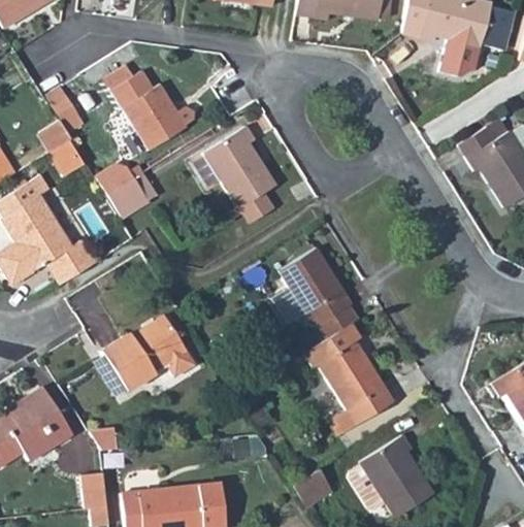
[(0,0),(0,24),(2,28),(46,0),(0,0)]
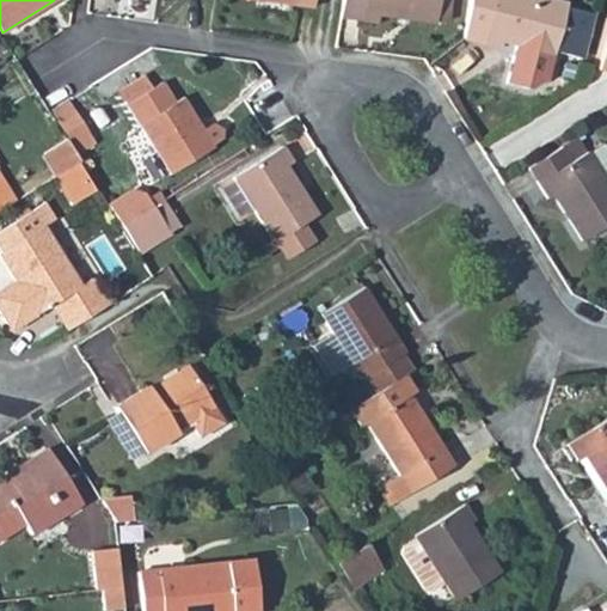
[(345,0),(343,18),(380,23),(381,14),(436,23),(437,17),(451,18),(453,0),(345,0)]
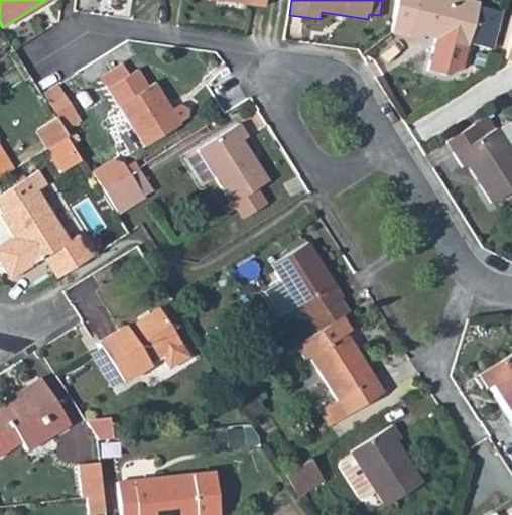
[(398,0),(394,31),(424,39),(426,35),(468,45),(479,1),(474,0),(398,0)]
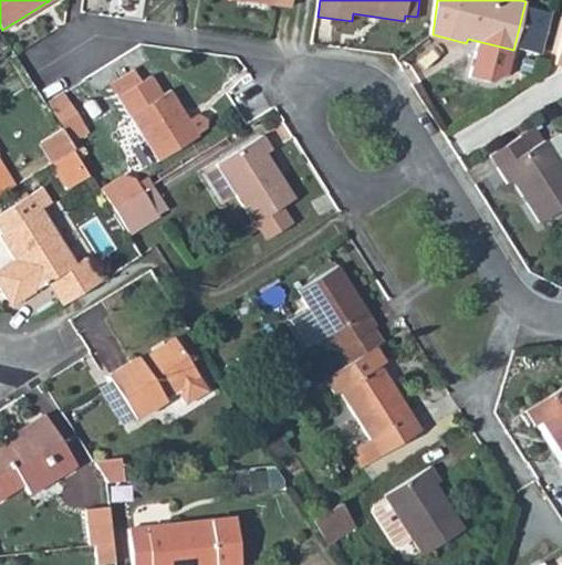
[(526,1),(513,50),(541,56),(553,9),(526,1)]
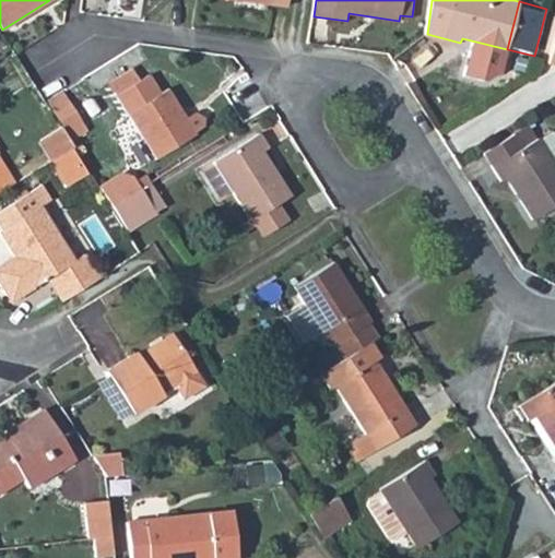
[(109,84),(117,95),(140,81),(132,69),(109,84)]
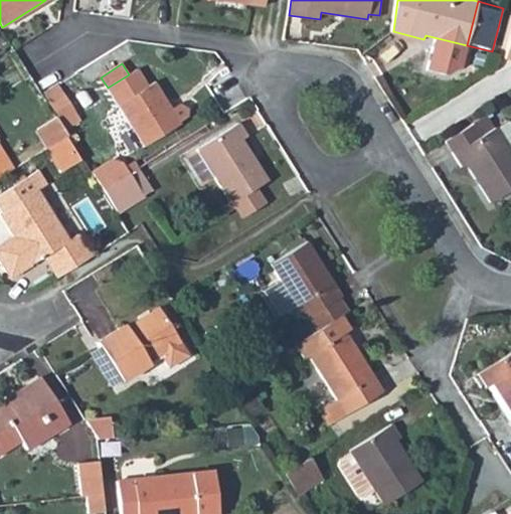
[(129,74),(108,88),(145,146),(182,123),(181,121),(189,116),(189,107),(181,104),(173,109),(155,81),(148,87),(137,68),(129,74)]
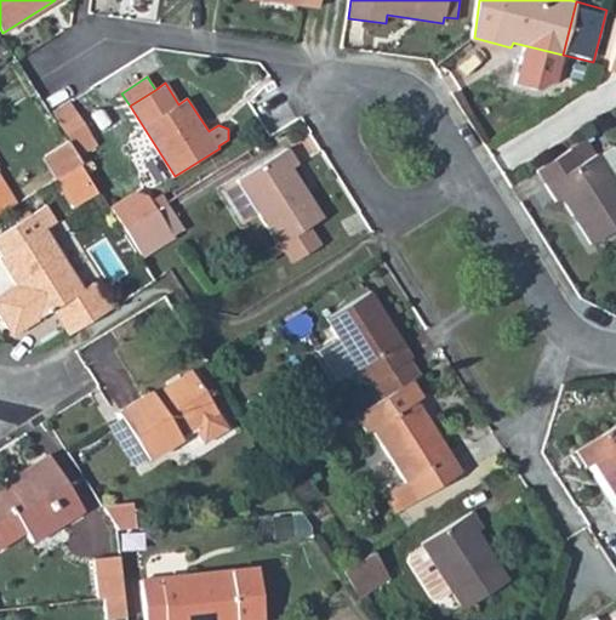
[(69,138),(45,154),(60,177),(63,175),(79,165),(84,161),(69,138)]
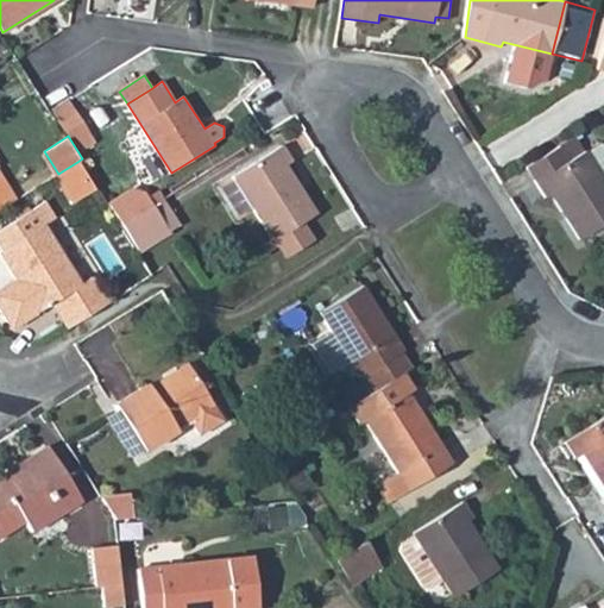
[(560,144),(529,164),(548,195),(553,193),(582,237),(603,224),(603,145),(601,142),(568,160),(560,144)]
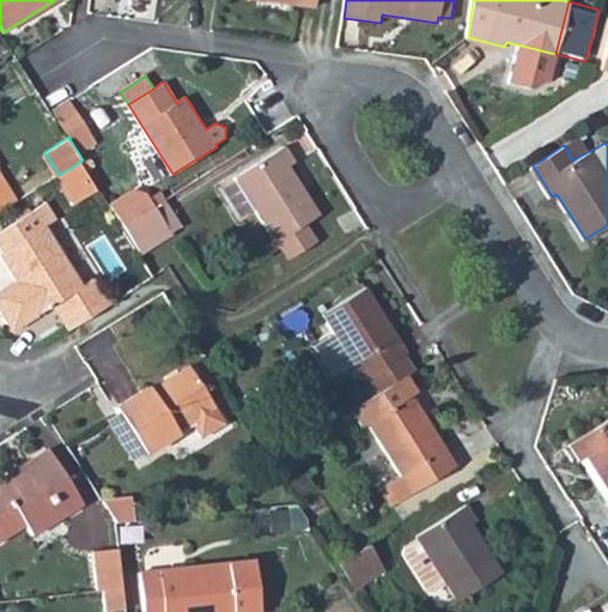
[(238,176),(257,206),(279,240),(309,222),(320,214),(290,167),(297,162),(286,144),(237,175),(238,176)]
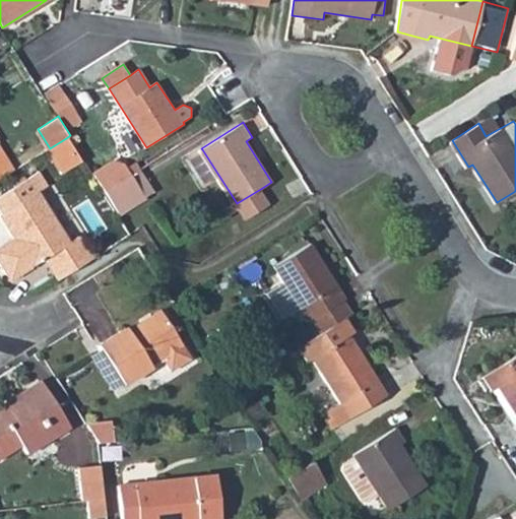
[(66,138),(53,146),(61,160),(74,151),(66,138)]
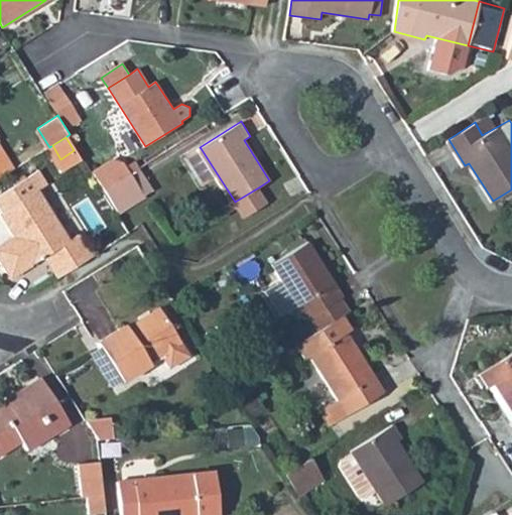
[(217,173),(201,148),(187,156),(204,181),(217,173)]
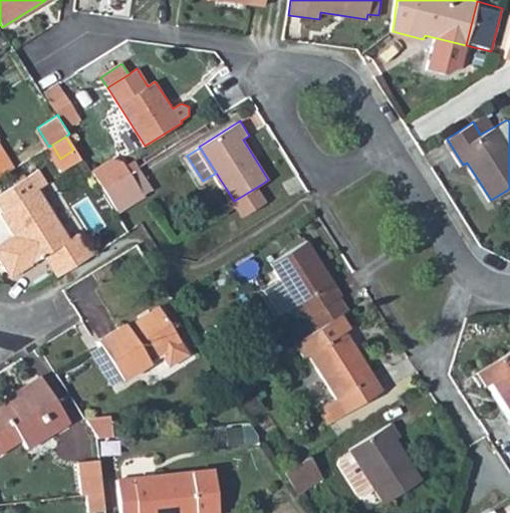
[(5,157),(0,159),(0,177),(13,169),(5,157)]
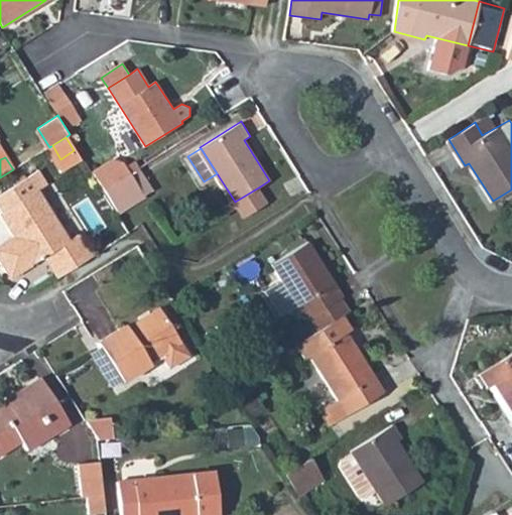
[(1,213),(15,235),(19,241),(13,244),(10,238),(0,244),(0,257),(8,271),(17,273),(47,254),(62,277),(96,256),(39,169),(0,194),(0,205),(4,212),(1,213)]
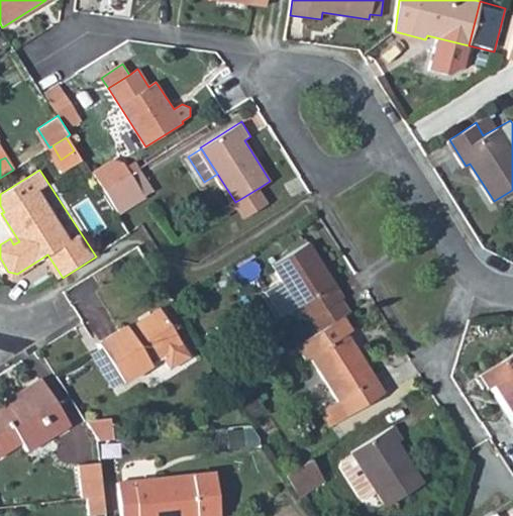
[(139,170),(106,191),(119,211),(152,191),(139,170)]
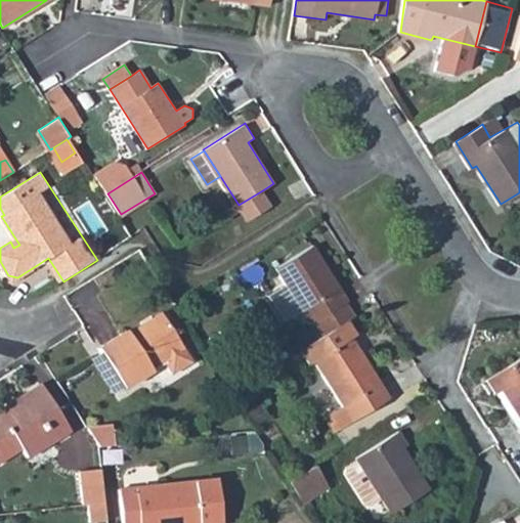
[(264,189),(239,205),(243,211),(249,220),(273,205),(264,189)]
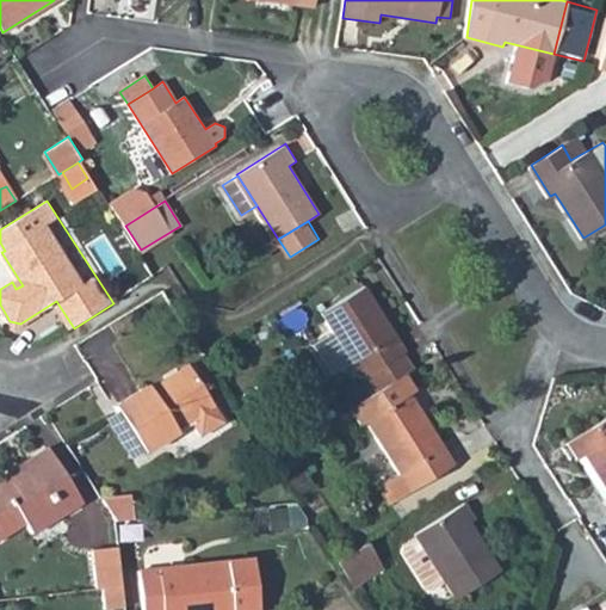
[(283,246),(278,239),(269,246),(272,252),(283,246)]
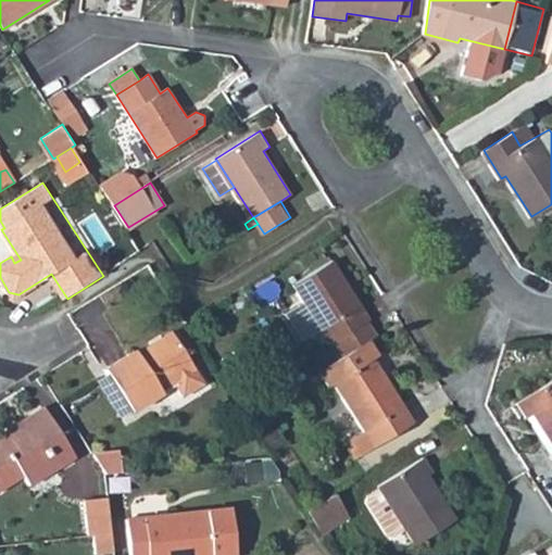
[(21,260),(16,253),(11,256),(14,263),(21,260)]
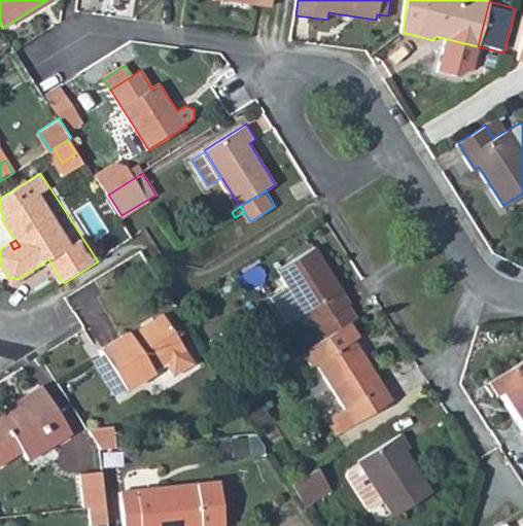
[(316,247),(279,270),(313,324),(316,323),(347,303),(350,302),(316,247)]
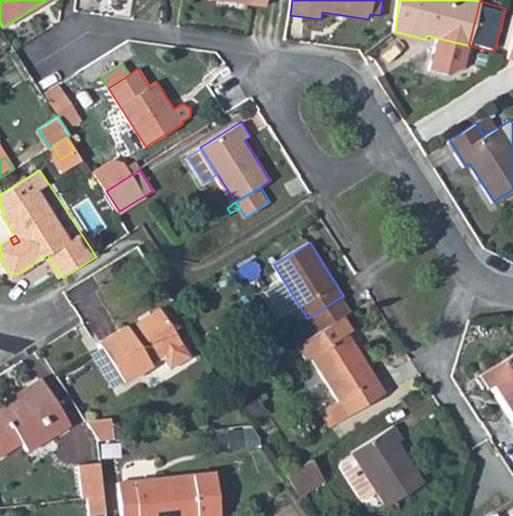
[(310,317),(319,332),(344,316),(350,313),(340,297),(310,317)]
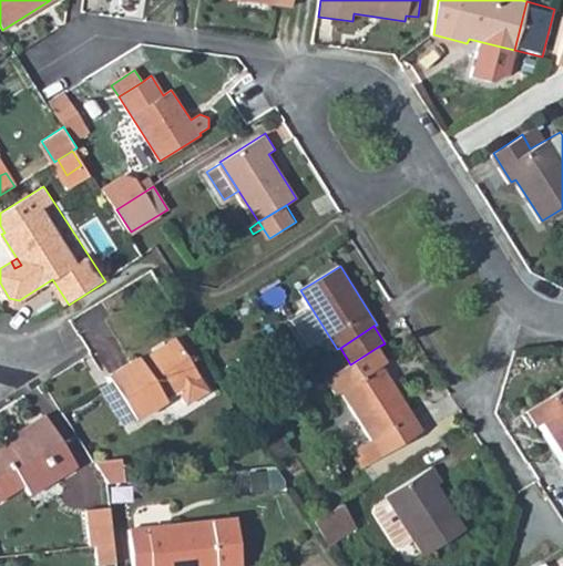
[(140,357),(109,374),(112,379),(136,418),(166,398),(164,394),(177,387),(187,403),(210,389),(177,336),(142,359),(140,357)]
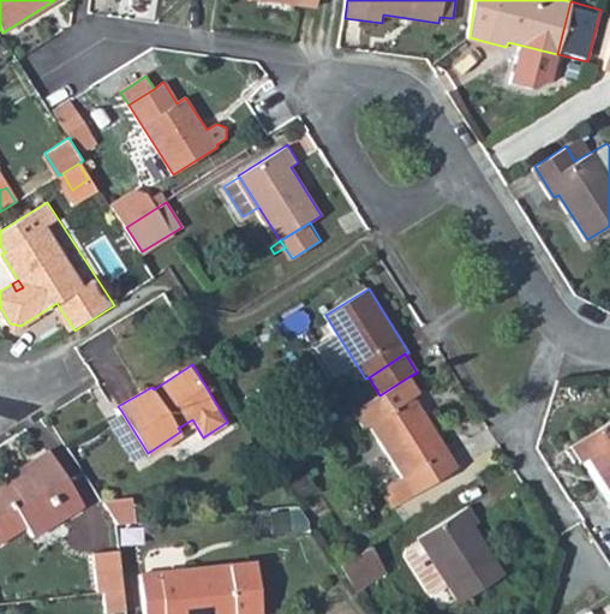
[(364,424),(369,422),(416,494),(459,468),(413,394),(419,391),(410,376),(380,395),(354,410),(364,424)]
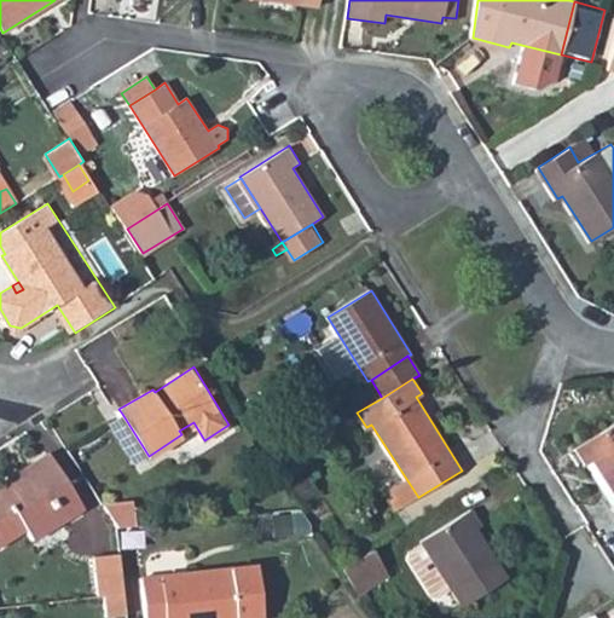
[(149,456),(122,414),(110,421),(137,463),(149,456)]
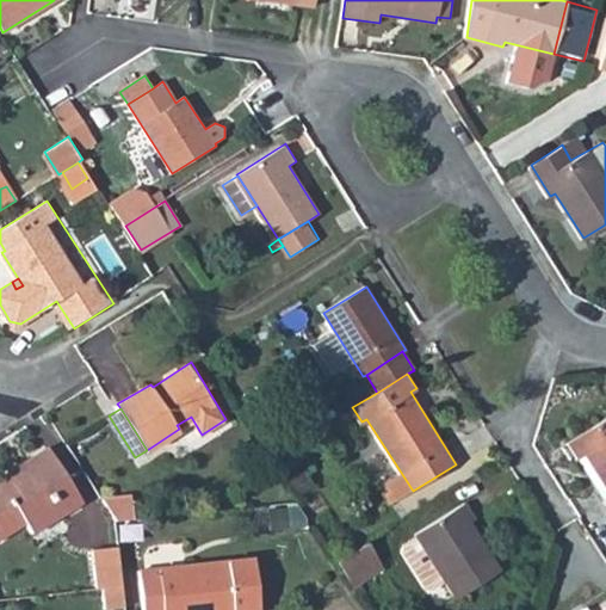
[(605,418),(568,441),(579,457),(583,454),(605,488),(605,418)]
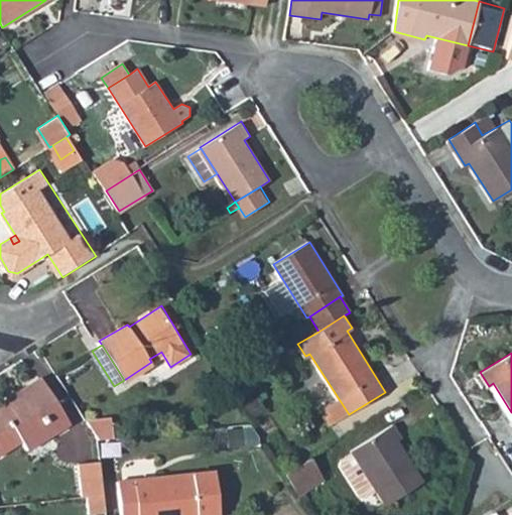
[(43,377),(0,404),(0,454),(22,439),(28,448),(72,421),(43,377)]
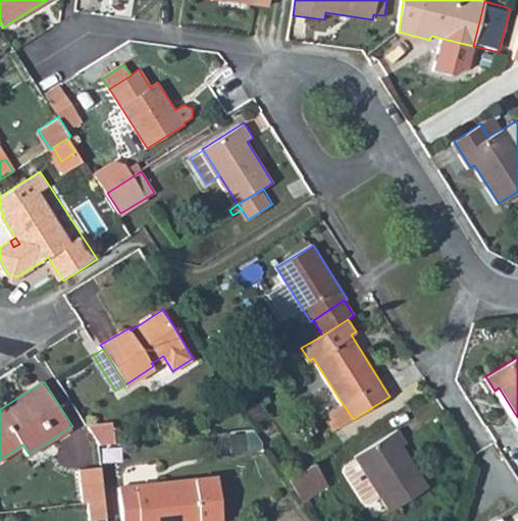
[(116,424),(90,427),(102,445),(118,443),(116,424)]
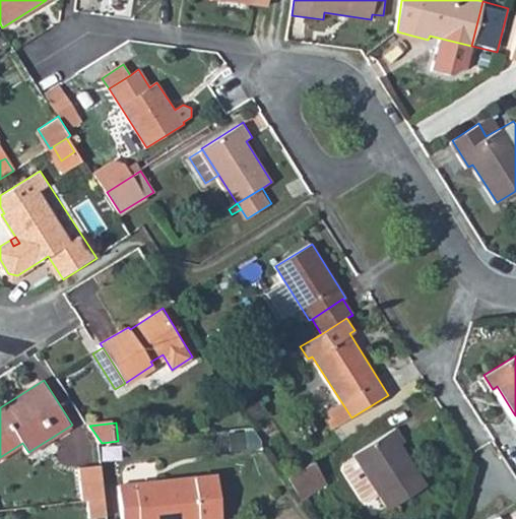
[(397,427),(355,453),(356,454),(344,462),(343,467),(362,498),(368,499),(379,492),(390,508),(428,484),(401,443),(405,440),(397,427)]
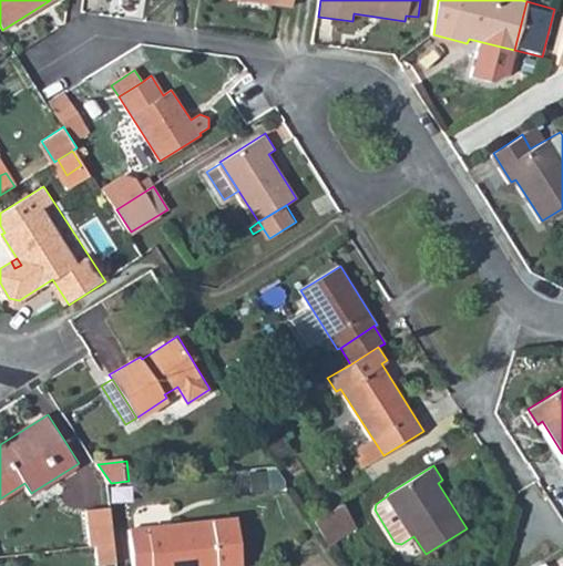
[(339,505),(313,521),(328,544),(354,527),(339,505)]
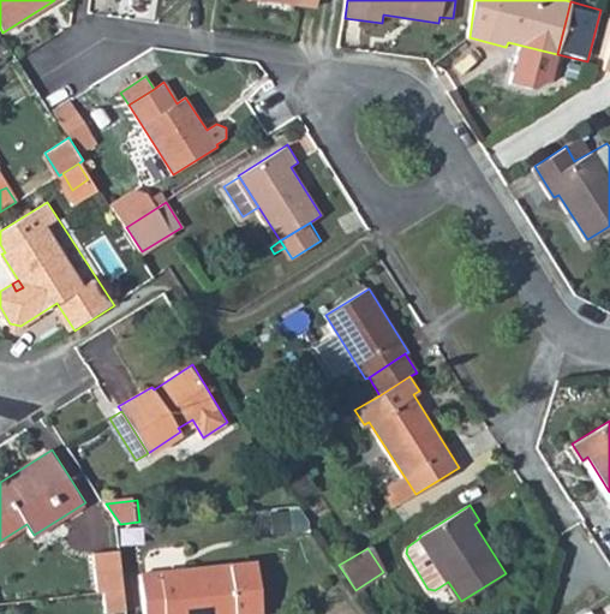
[(123,550),(96,553),(99,592),(103,592),(124,590),(126,590),(123,550)]
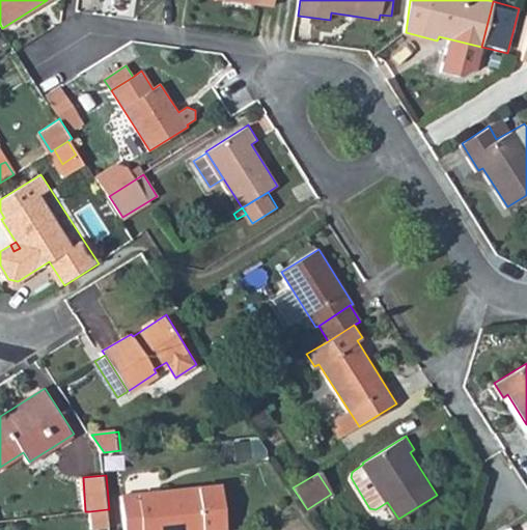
[(222,484),(123,496),(126,529),(212,529),(228,528),(222,484)]
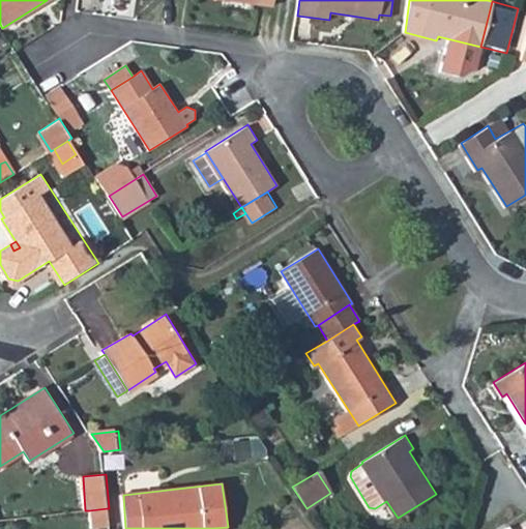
[(107,508),(89,510),(91,528),(109,526),(107,508)]
